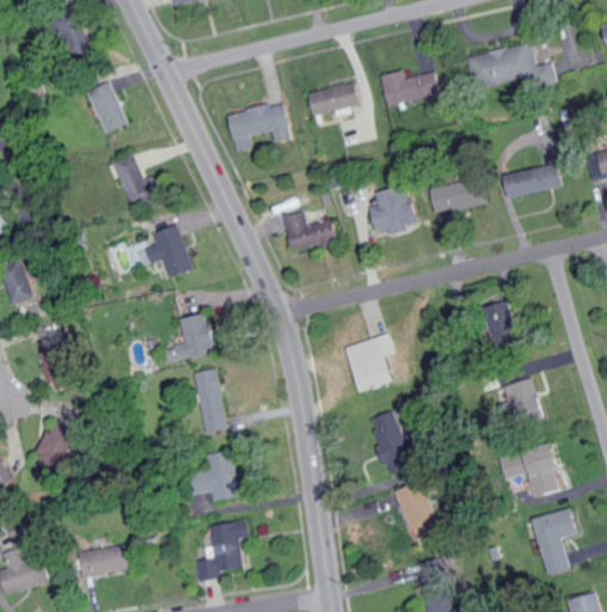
[(540,72),(531,40),(470,57),(474,75),(495,69),(500,85),(540,72)]
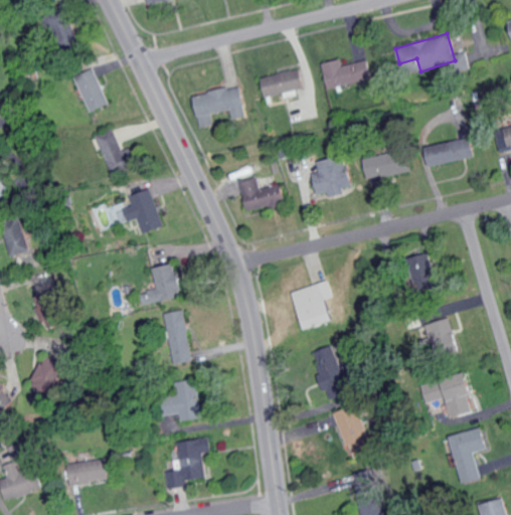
[(342,65),(340,58),(322,63),(329,89),(371,76),(366,59),(342,65)]
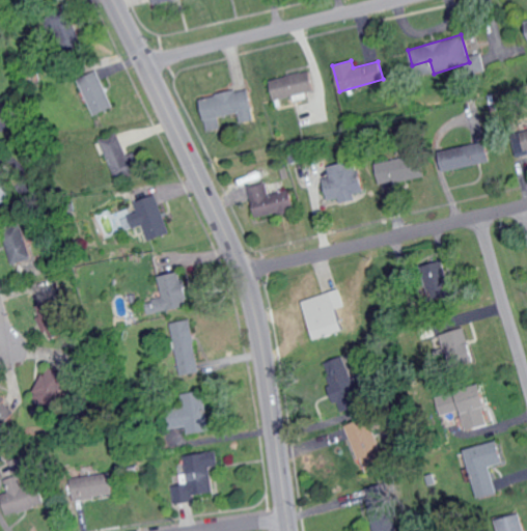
[(93,116),(112,107),(92,70),(74,79),(93,116)]
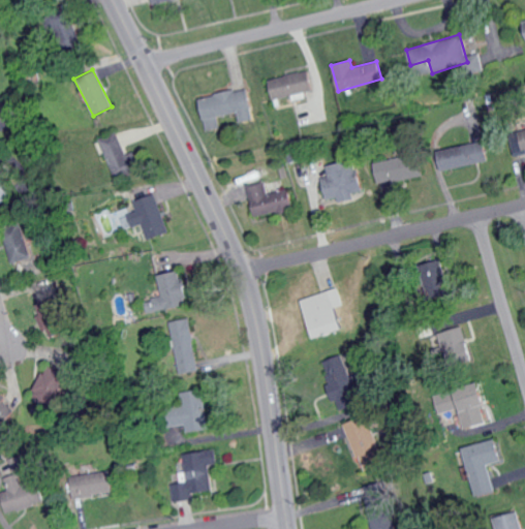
[(271,97),(310,93),(308,72),(269,76),(271,97)]
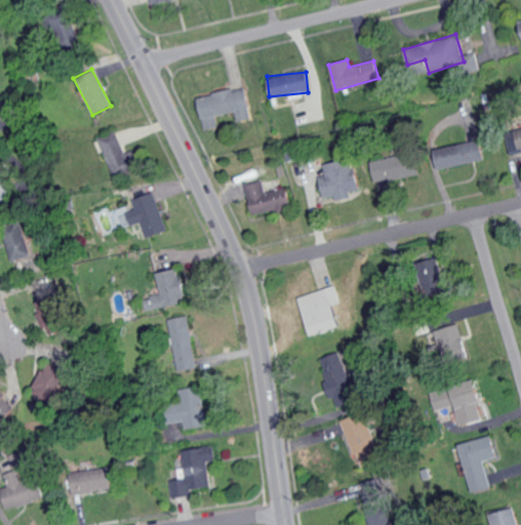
[(243,87),(196,97),(202,129),(215,127),(213,116),(234,112),(236,121),(250,118),(243,87)]
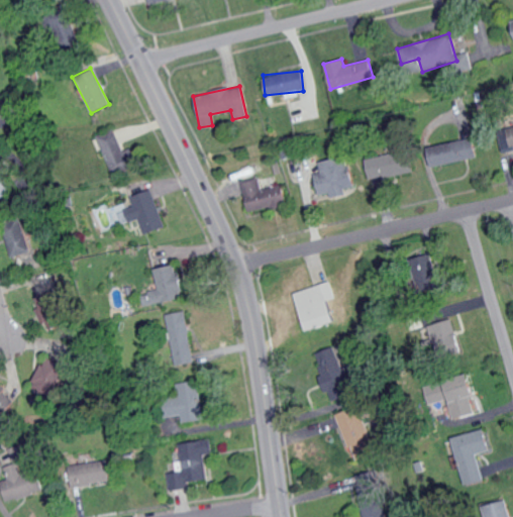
[(512,163),(512,144),(512,124),(511,125),(512,146),(503,146),(504,163),(512,163)]
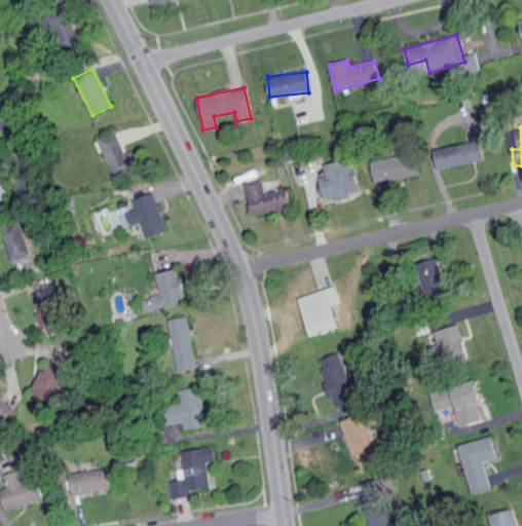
[(95,138),(114,180),(140,167),(132,150),(123,153),(112,129),(95,138)]
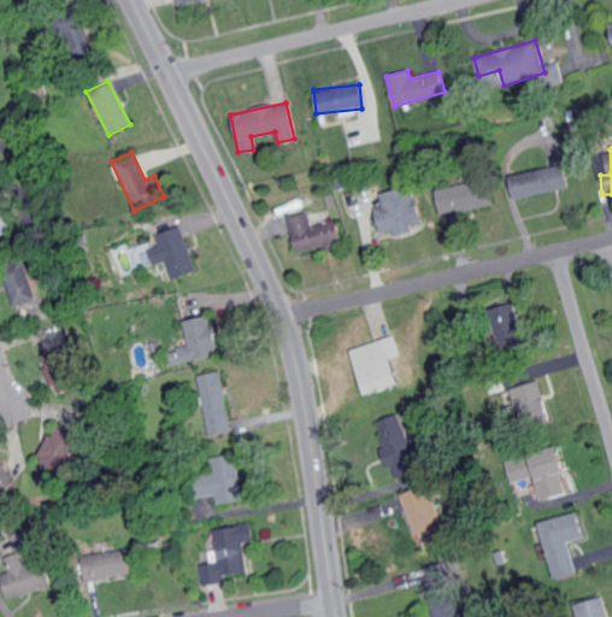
[(510,174),(513,198),(566,189),(563,166),(510,174)]
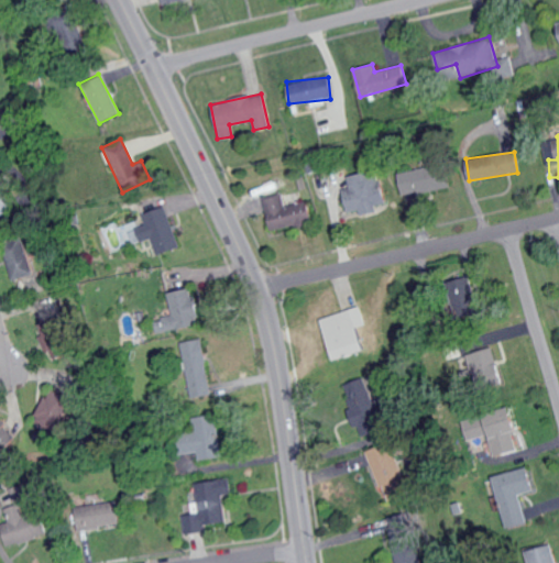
[(448,186),(441,162),(394,174),(401,199),(448,186)]
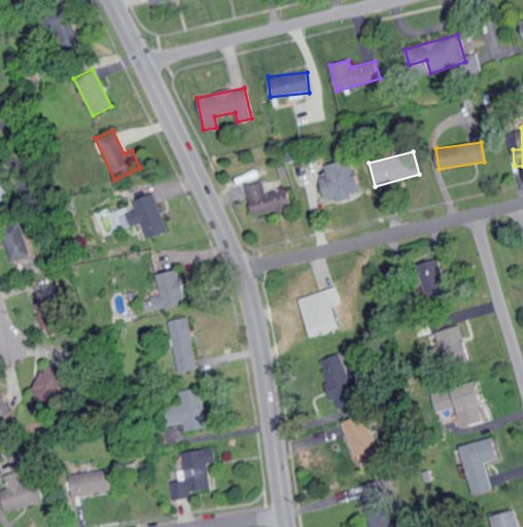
[(322,165),(324,176),(318,177),(323,199),(335,196),(336,202),(351,198),(349,191),(357,190),(350,157),(339,160),(339,162),(322,165)]
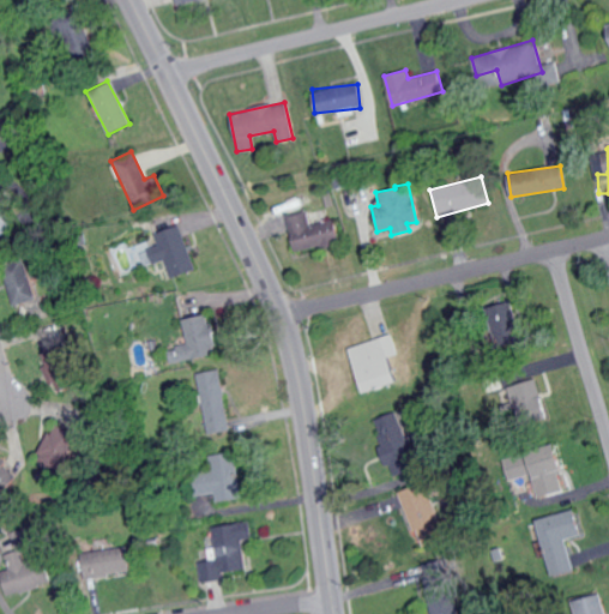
[(0,235),(17,232),(5,188),(0,190),(0,235)]
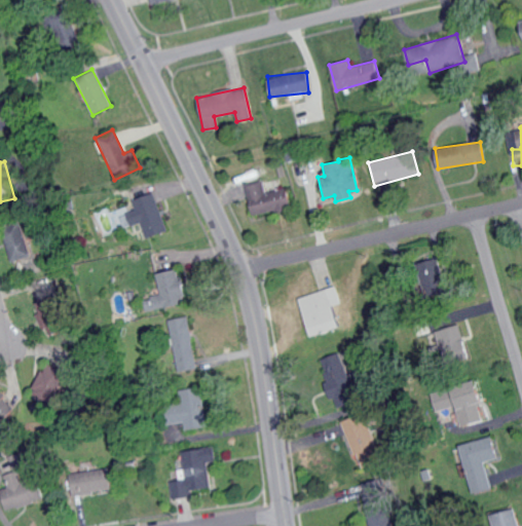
[(244,185),(250,216),(289,209),(286,188),(263,192),(261,182),(244,185)]
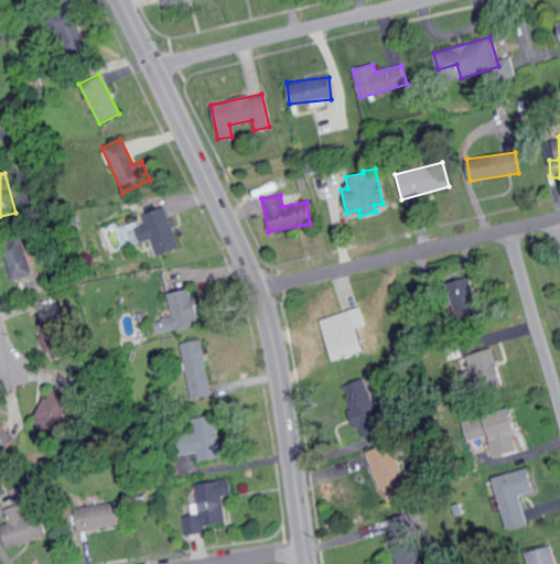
[(139,215),(141,220),(122,227),(129,245),(149,238),(155,257),(178,249),(164,206),(139,215)]
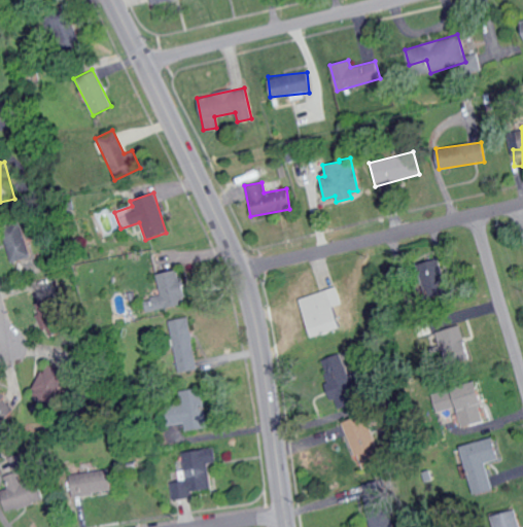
[(34,259),(22,225),(0,234),(13,268),(22,265),(28,281),(42,276),(36,259),(34,259)]
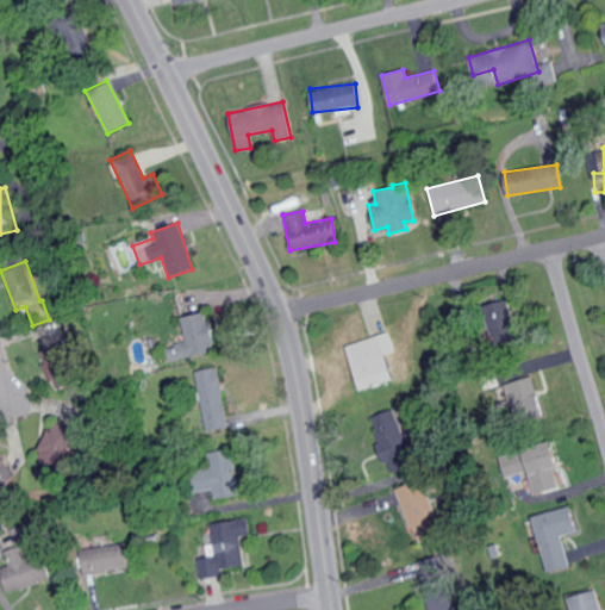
[(496,346),(518,337),(504,300),(481,309),(496,346)]
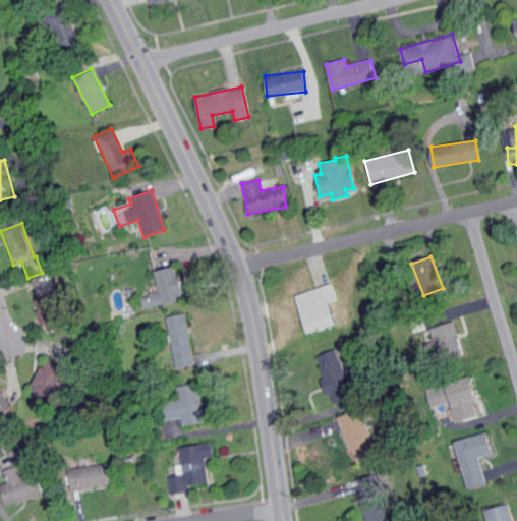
[(142,309),(183,300),(176,267),(154,272),(158,292),(139,296),(142,309)]
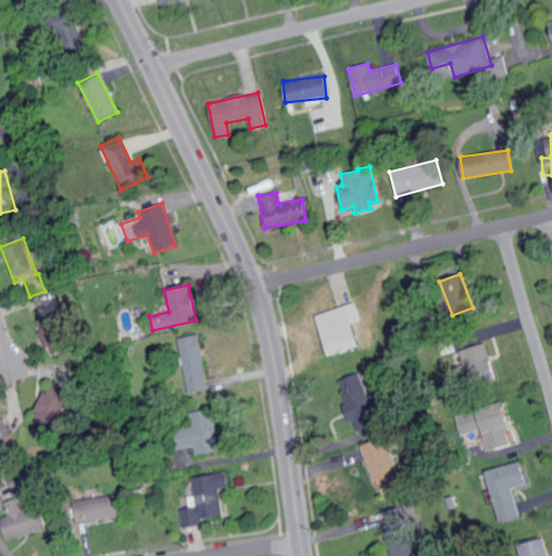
[(55,308),(49,292),(28,301),(35,317),(55,308)]
